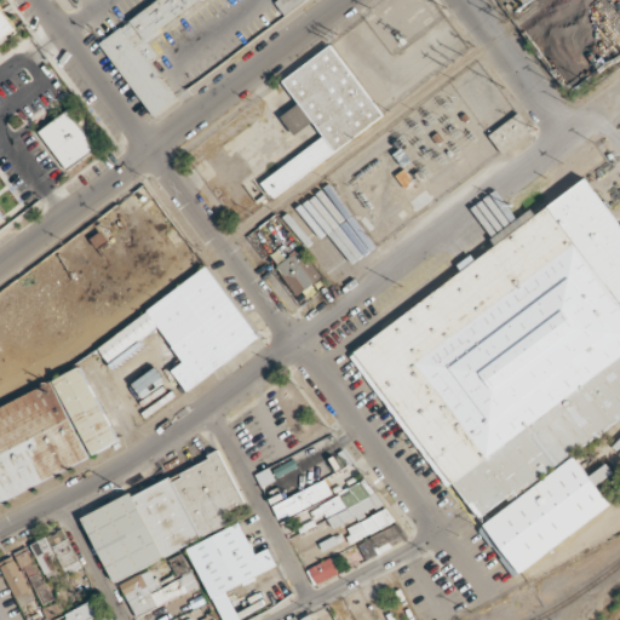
[(151,118),(178,101),(150,59),(158,55),(145,38),(201,0),(158,0),(99,39),(151,118)]
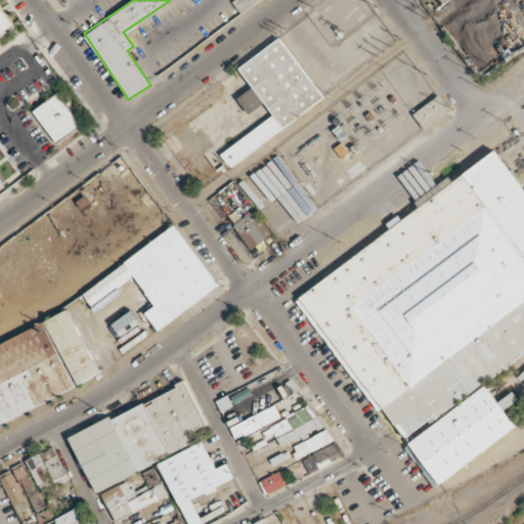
[(0,36),(15,26),(0,4),(0,36)]
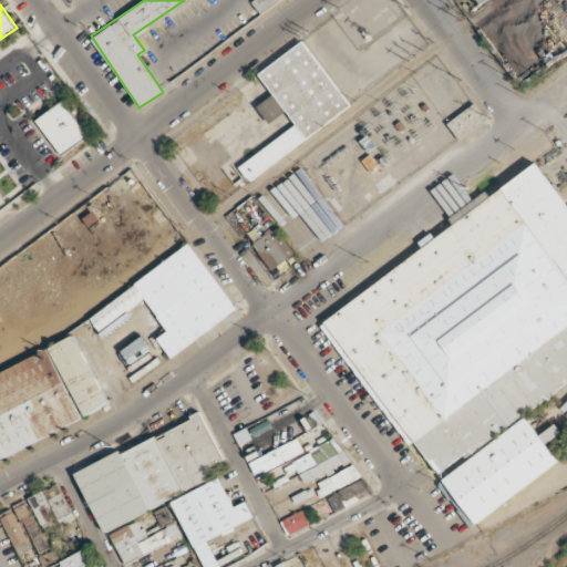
[(258,73),(274,95),(257,106),(269,124),(287,112),(296,125),(238,166),(247,179),(350,109),(305,41),(258,73)]
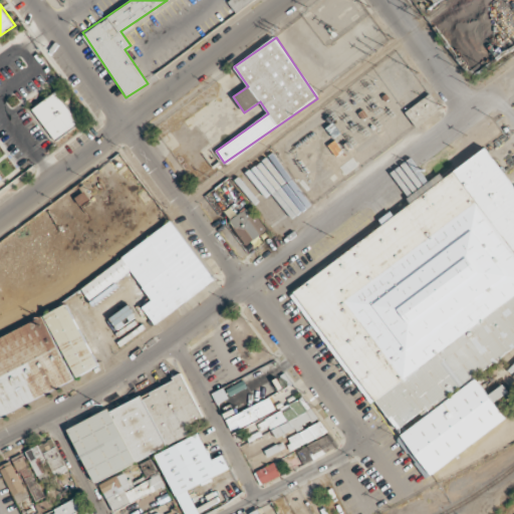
[(79,123),(57,91),(33,108),(55,141),(79,123)]
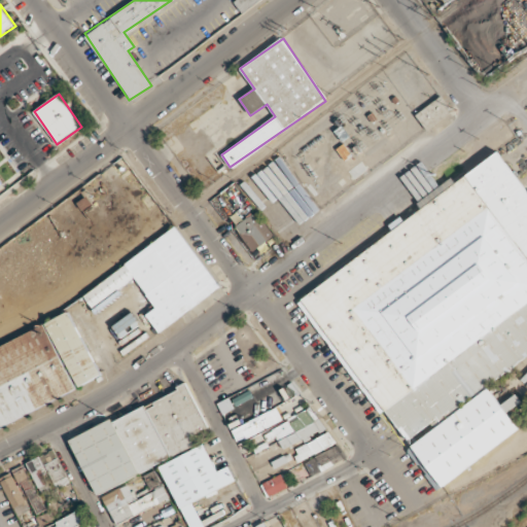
[(453,112),(442,96),(415,114),(426,131),(453,112)]
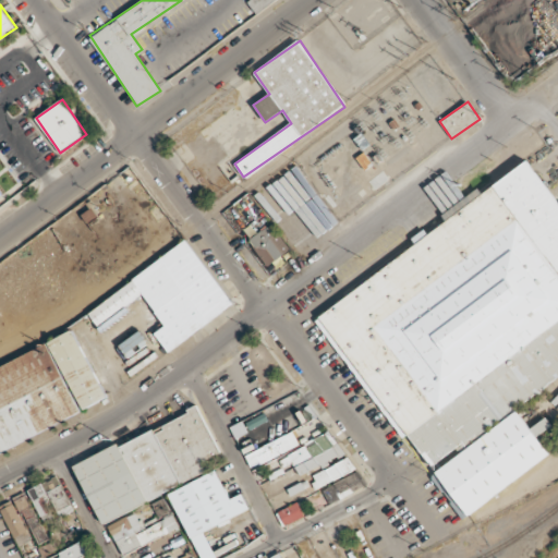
[(317,314),(422,470),(557,378),(557,204),(529,160),(481,193),(478,190),(441,215),(447,222),(427,234),(424,230),(412,238),(419,247),(317,314)]
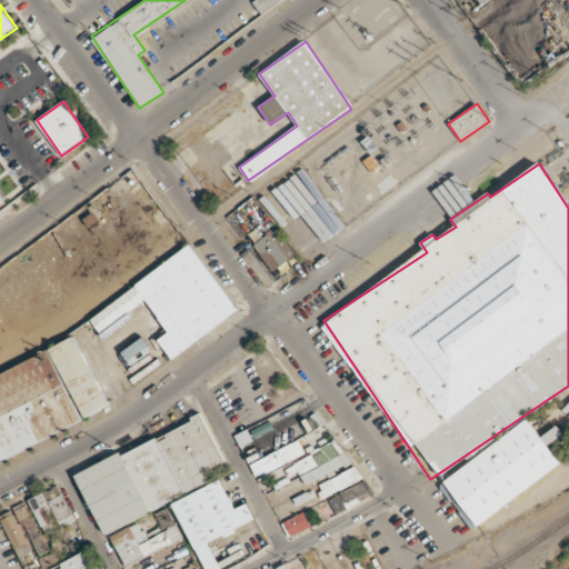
[(273,272),(283,263),(286,267),(292,261),(270,232),(252,246),(273,272)]
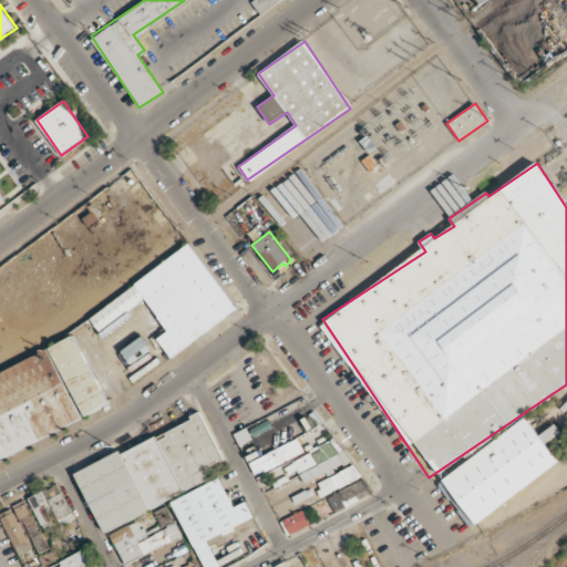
[(145,299),(167,331),(157,338),(169,357),(237,311),(193,246),(89,315),(99,330),(145,299)]
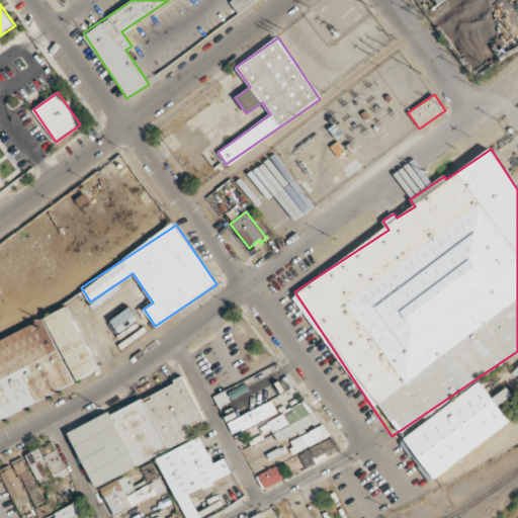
[(0,339),(0,418),(99,369),(67,306),(0,339)]
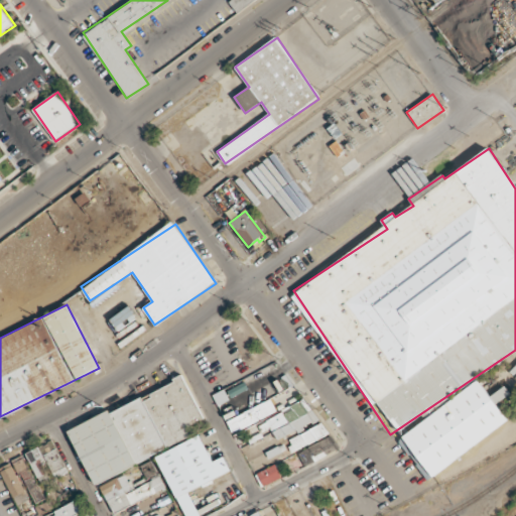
[(203,419),(184,378),(69,430),(92,483),(197,436),(190,424),(203,419)]
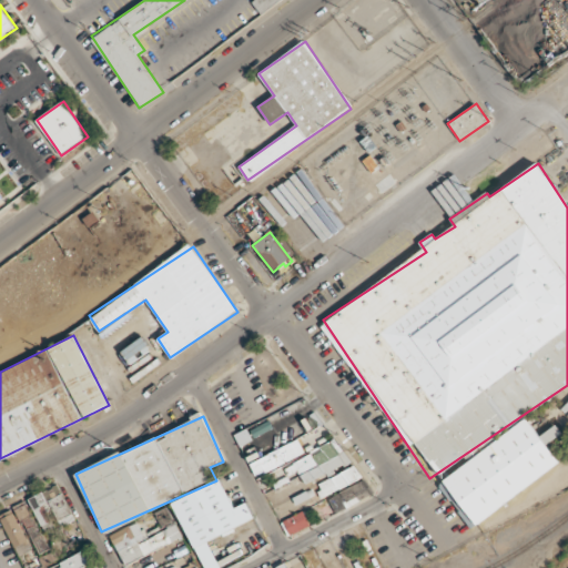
[(560,465),(528,419),(438,482),(469,527),(560,465)]
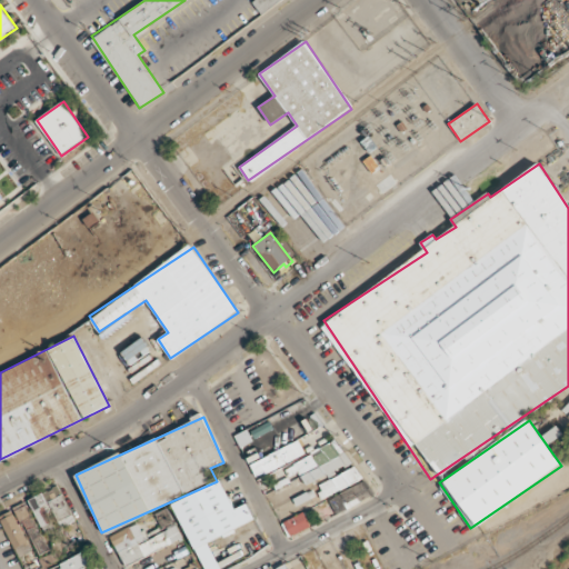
[(563,433),(557,426),(542,437),(548,445),(563,433)]
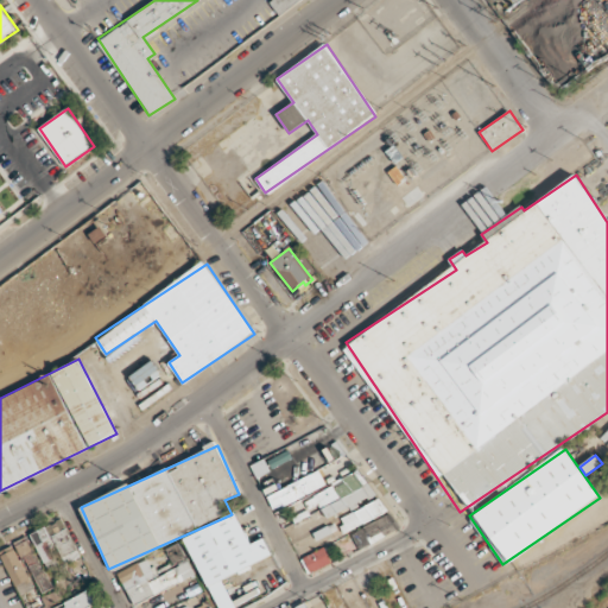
[(267,495),(273,510),(325,485),(320,470),(267,495)]
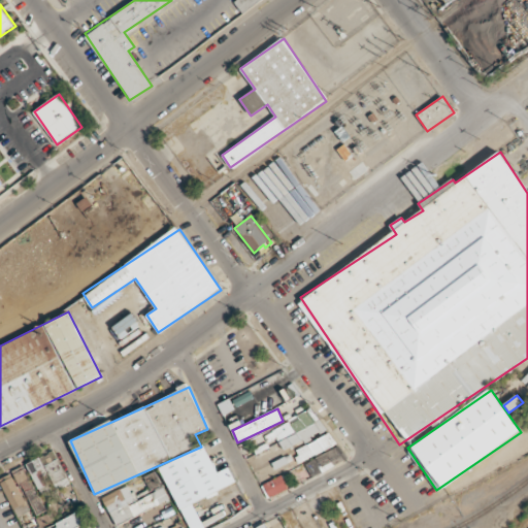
[(264,433),(269,443),(279,438),(285,451),(325,431),(315,409),(264,433)]
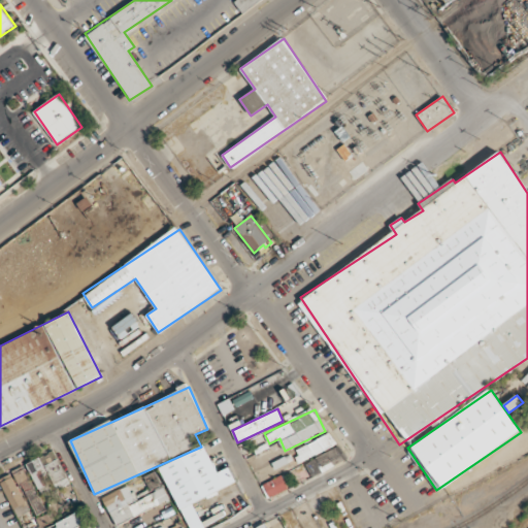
[(300,462),(336,444),(330,433),(294,450),(300,462)]
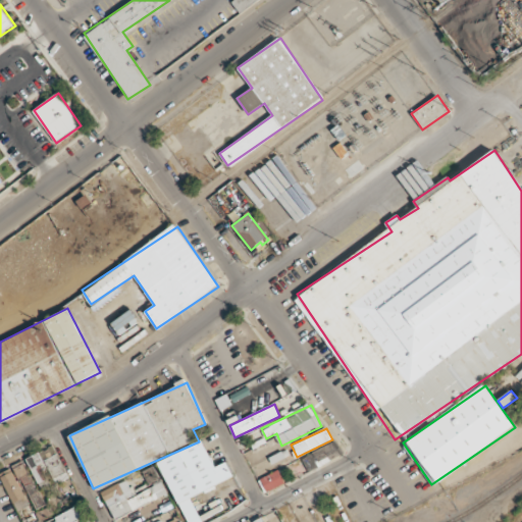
[(159,461),(187,521),(202,521),(191,497),(233,477),(226,462),(215,467),(203,440),(159,461)]
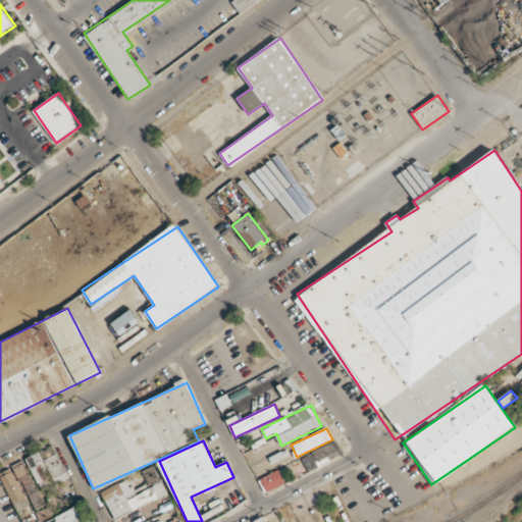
[(342,454),(336,441),(301,456),(306,468),(342,454)]
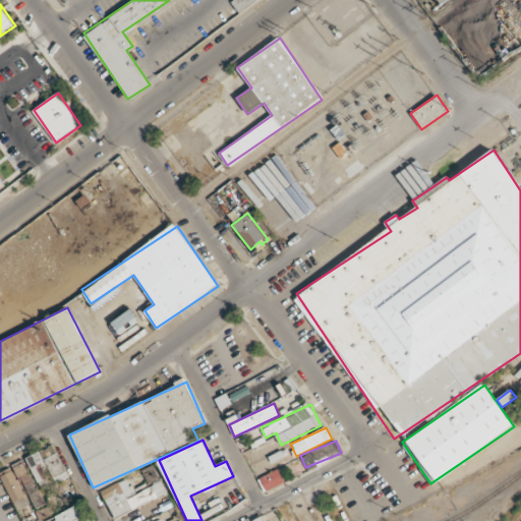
[(56,453),(53,445),(40,451),(44,459),(56,453)]
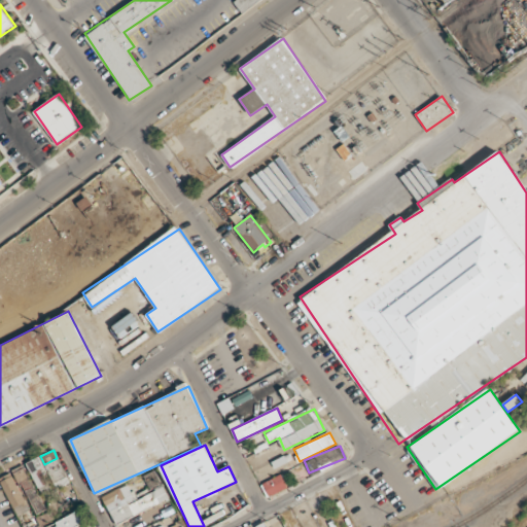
[(50,489),(44,476),(47,473),(39,456),(26,462),(41,493),(50,489)]
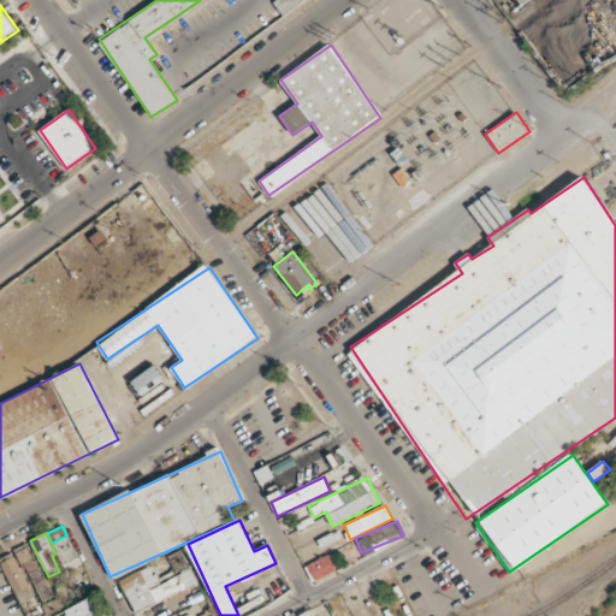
[(52,544),(67,573),(82,564),(67,535),(52,544)]
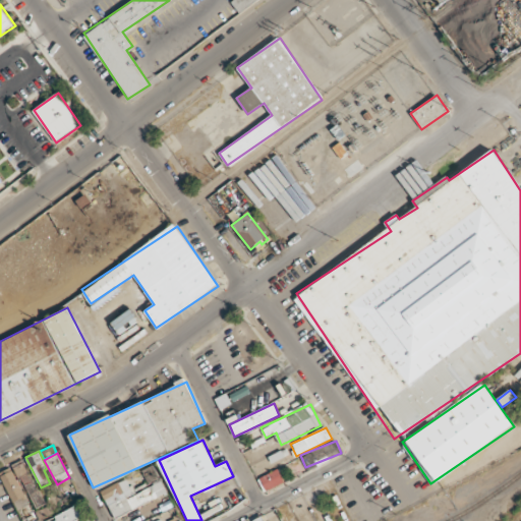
[(14,463),(35,508),(45,504),(23,459),(14,463)]
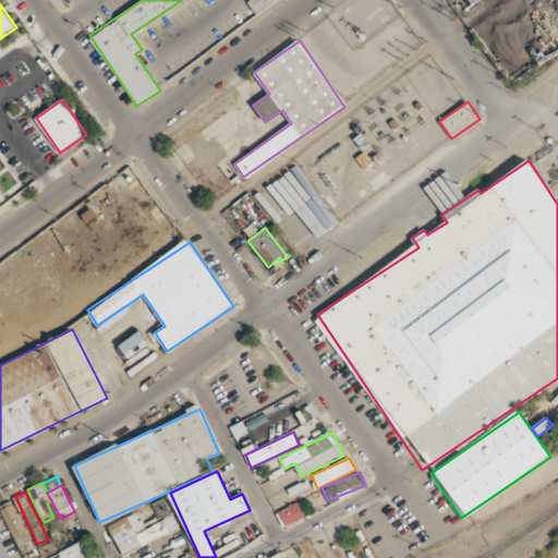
[(27,535),(14,500),(0,506),(14,541),(27,535)]
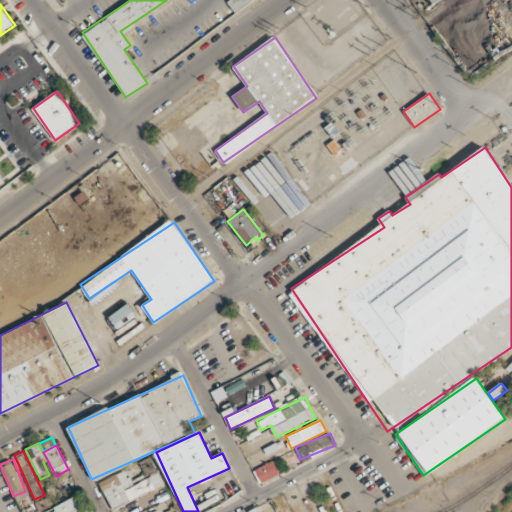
[(259,483),(280,474),(273,461),(253,471),(259,483)]
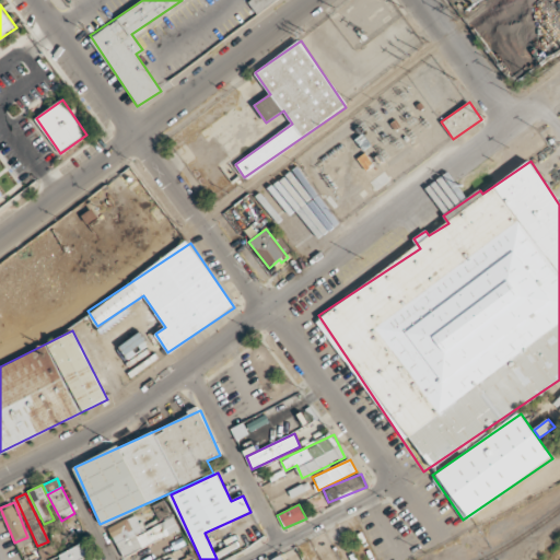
[(179,532),(174,517),(147,529),(143,522),(139,523),(136,515),(108,526),(121,556),(179,532)]
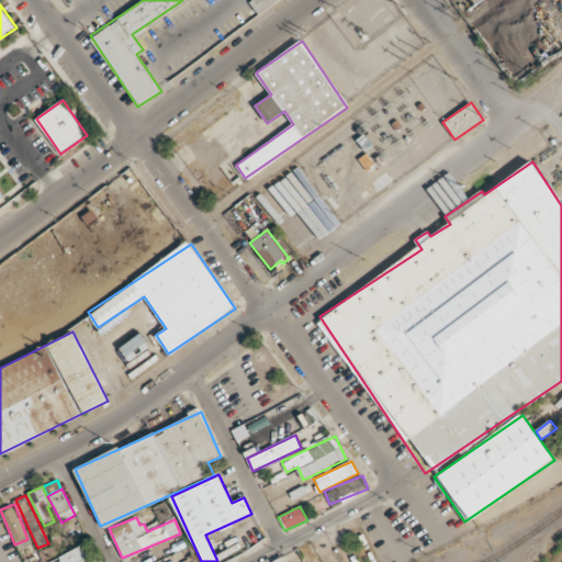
[(55,558),(56,561),(86,561),(89,561),(83,547),(55,558)]
